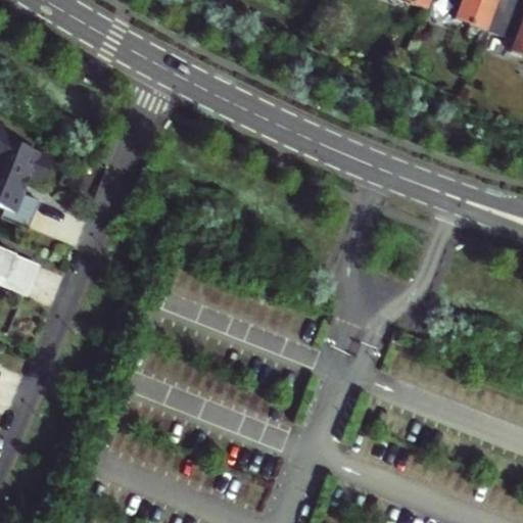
[(401,0),(426,8),(429,0),(401,0)]
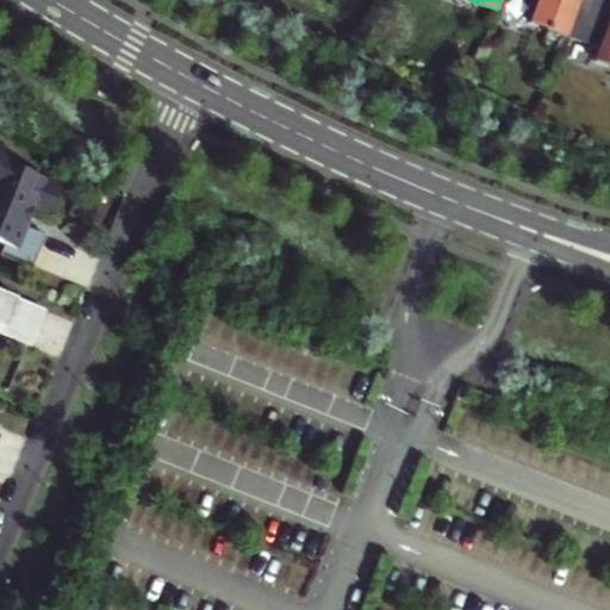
[(536,0),(529,22),(566,36),(571,24),(579,0),(536,0)]
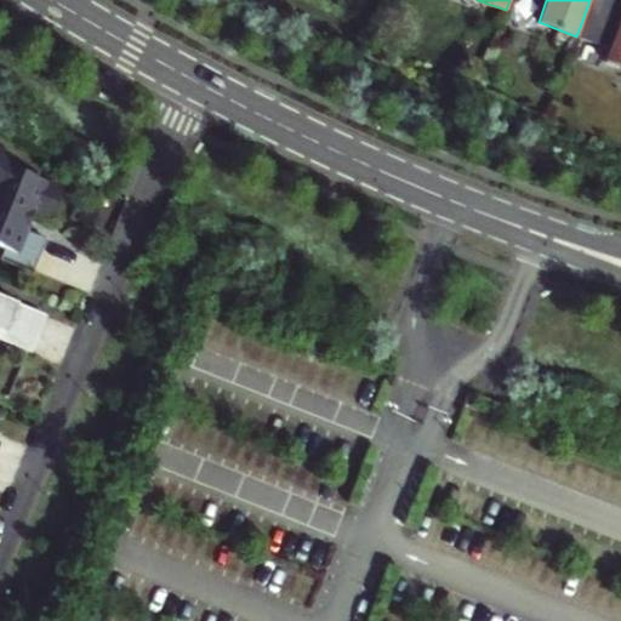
[(620,0),(590,0),(581,24),(613,36),(604,61),(620,66),(620,0)]
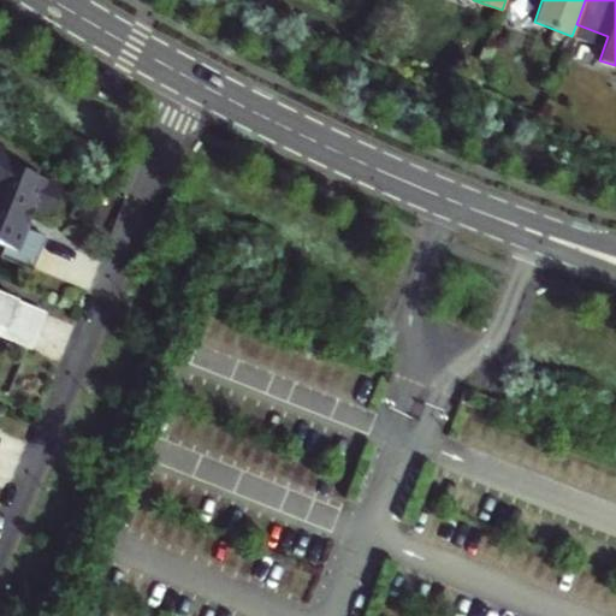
[(0,243),(5,246),(1,254),(33,266),(46,237),(25,229),(33,208),(51,215),(61,187),(9,165),(13,158),(0,148),(0,243)]
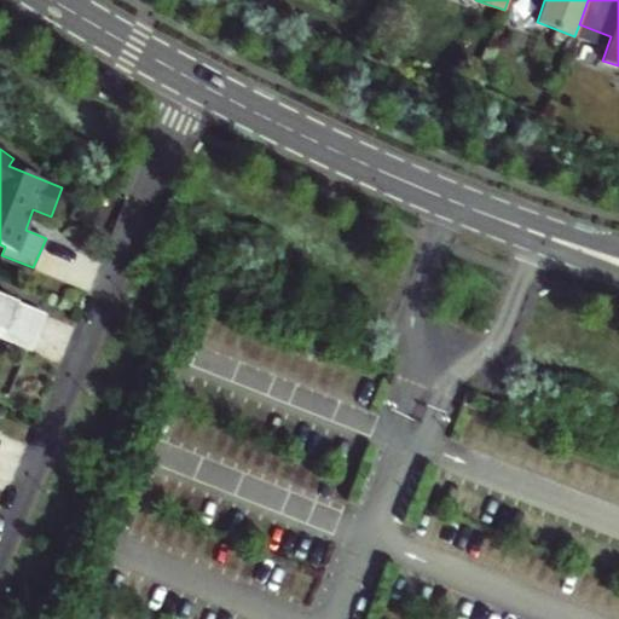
[(16,300),(0,293),(0,325),(4,328),(16,300)]
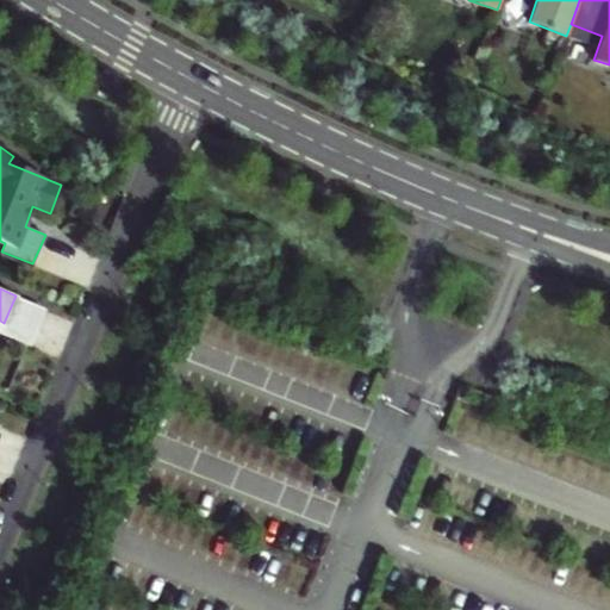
[(44,306),(16,296),(4,323),(32,335),(44,306)]
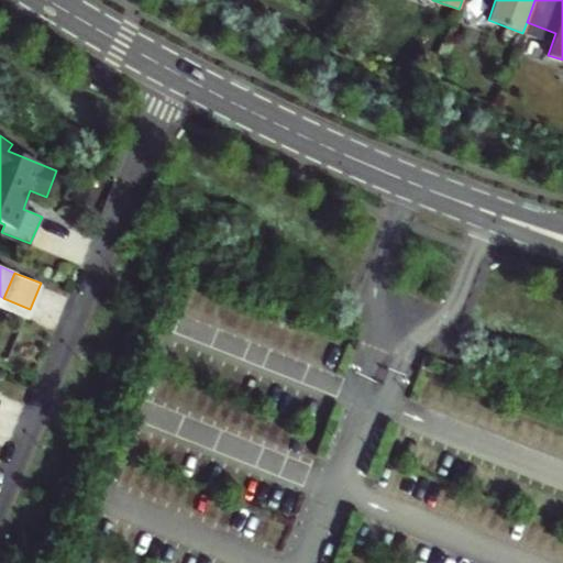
All buildings are outlined.
